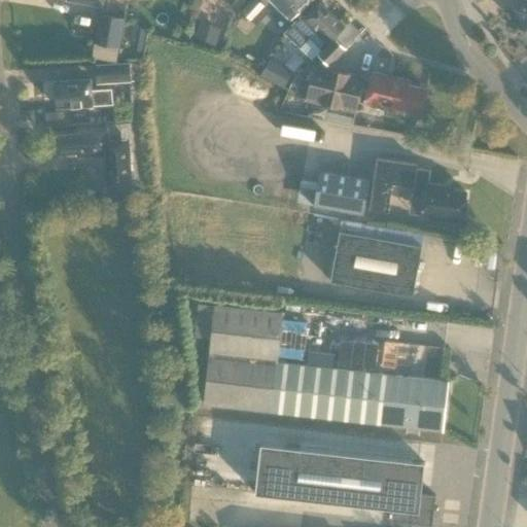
[(242,10),(251,0),(236,0),(230,7),(242,10)]
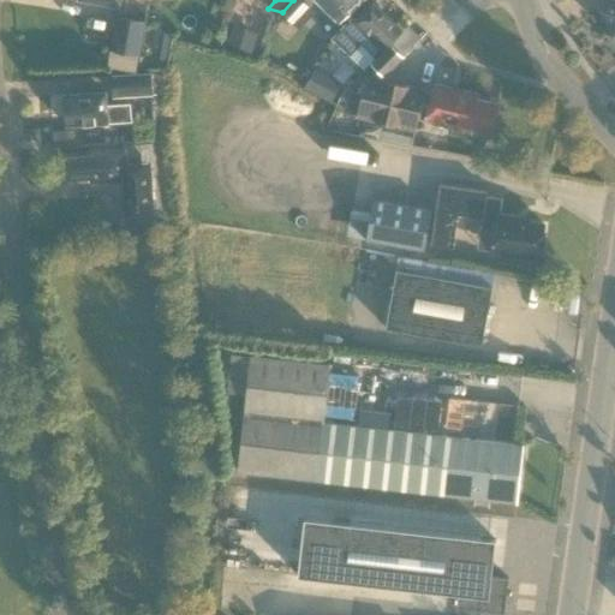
[(293,0),(282,12),(293,23),(304,12),(309,7),(302,0),(293,0)]
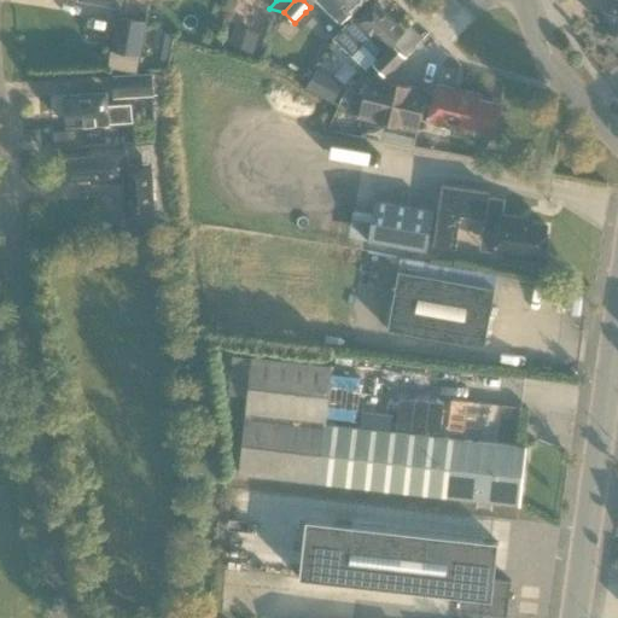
[(332,38),(343,25),(342,24),(365,0),(303,0),(310,7),(305,12),(332,38)]
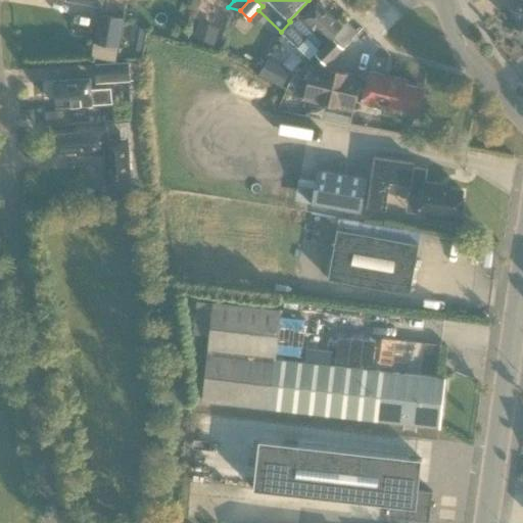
[(522,30),(522,28),(522,0),(511,8),(519,22),(518,24),(522,30)]
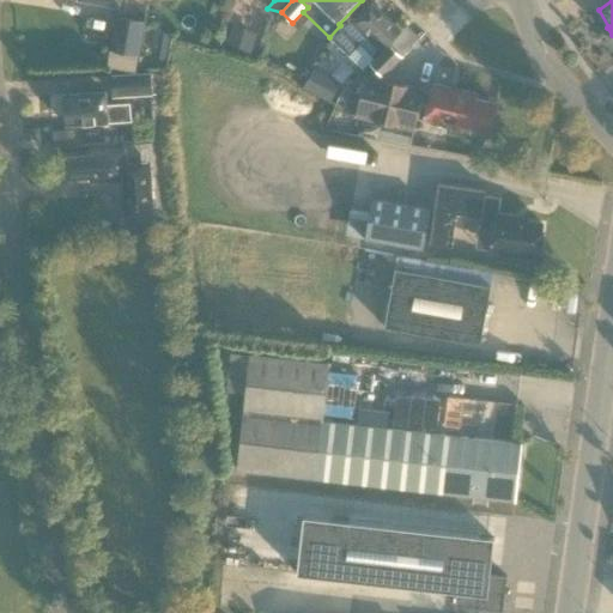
[(370,61),(384,74),(402,55),(390,43),(401,32),(372,4),(354,23),(351,19),(332,40),(363,68),(370,61)]
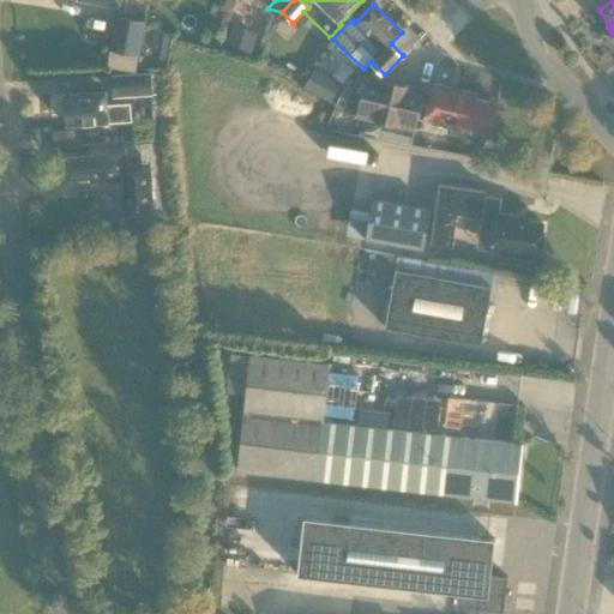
[(144,23),(116,18),(110,50),(139,55),(144,23)]
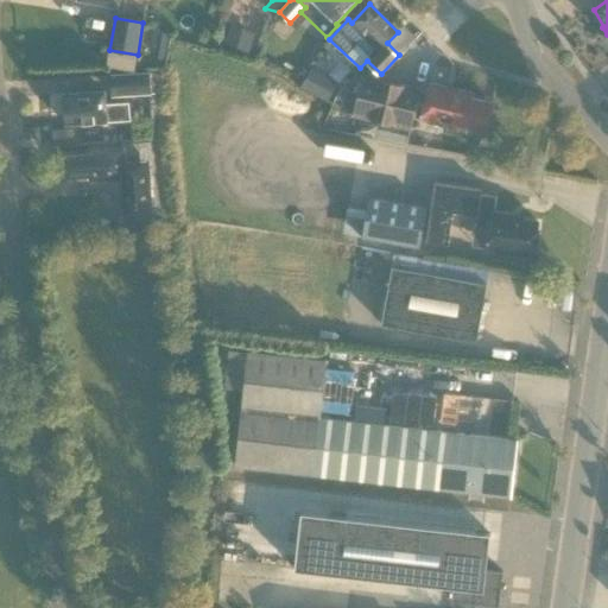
[(248,54),(255,32),(230,24),(223,46),(248,54)]
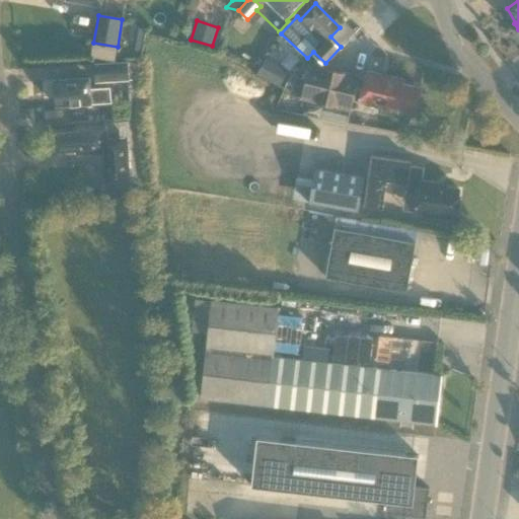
[(136,24),(131,43),(145,46),(149,27),(136,24)]
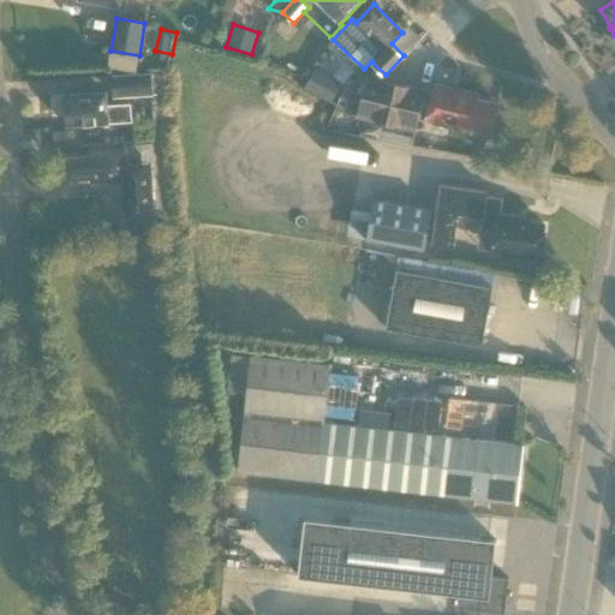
[(112,75),(114,99),(154,95),(151,72),(112,75)]
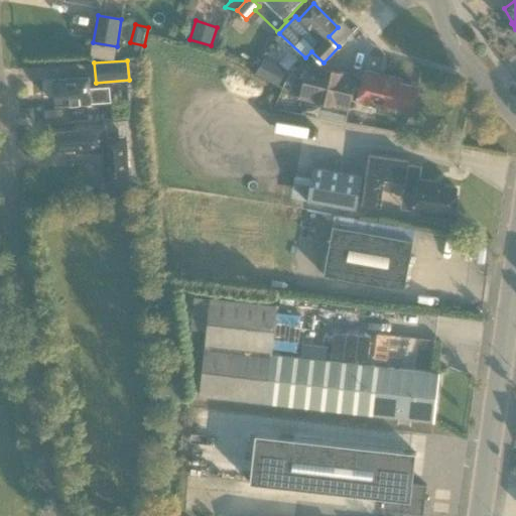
[(256,77),(277,88),(285,73),(265,61),(256,77)]
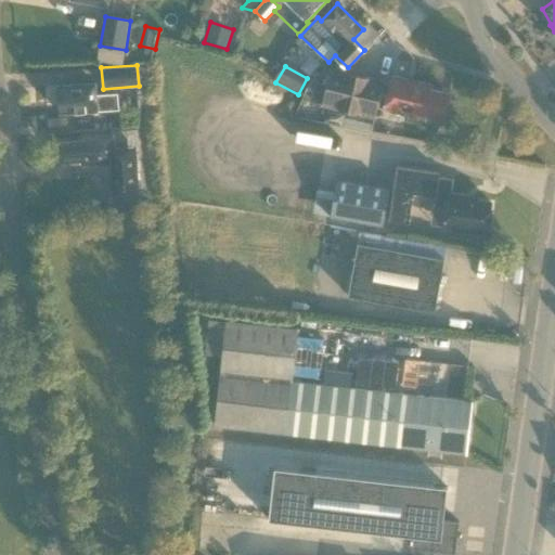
[(384,110),(387,97),(382,95),(385,81),(332,68),(323,104),(376,117),(378,107),(384,110)]
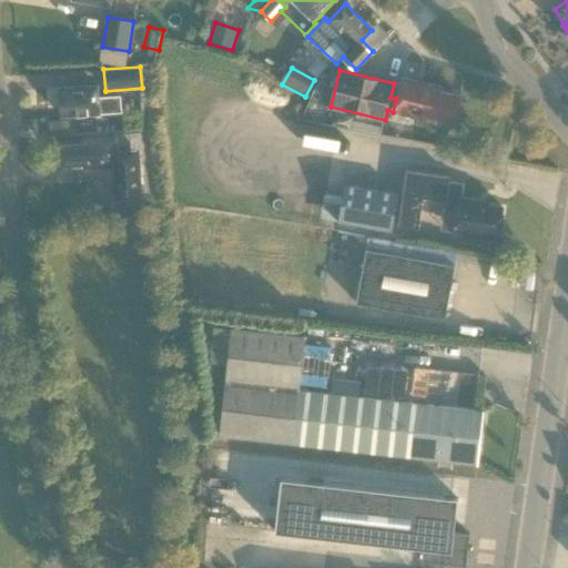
[(435,117),(454,121),(459,97),(440,92),(442,88),(402,78),(396,99),(393,112),(434,121),(435,117)]
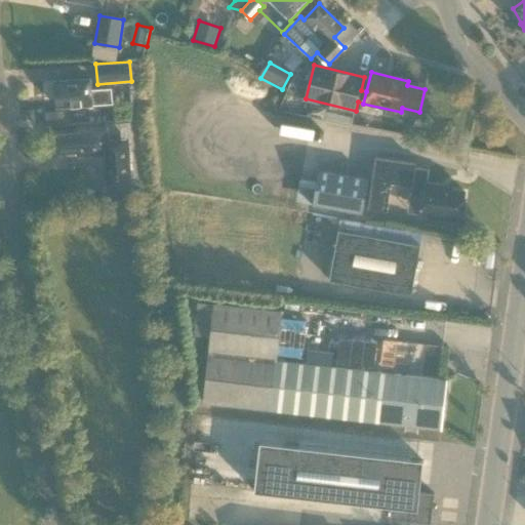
[(112,89),(91,90),(90,79),(54,82),(56,108),(113,105),(112,89)]
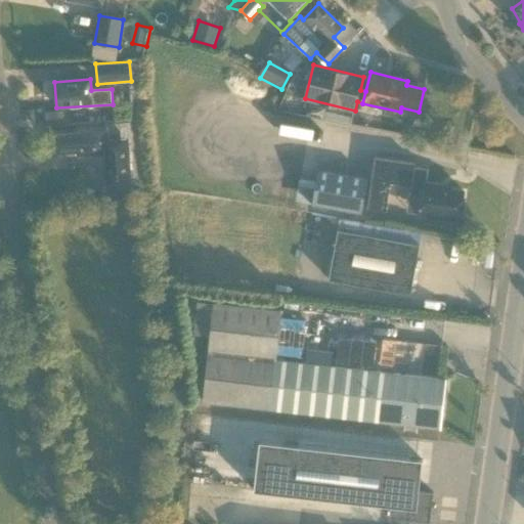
[(76,157),(104,155),(106,184),(131,183),(127,140),(106,141),(106,128),(79,129),(80,134),(57,135),(58,154),(76,153),(76,157)]
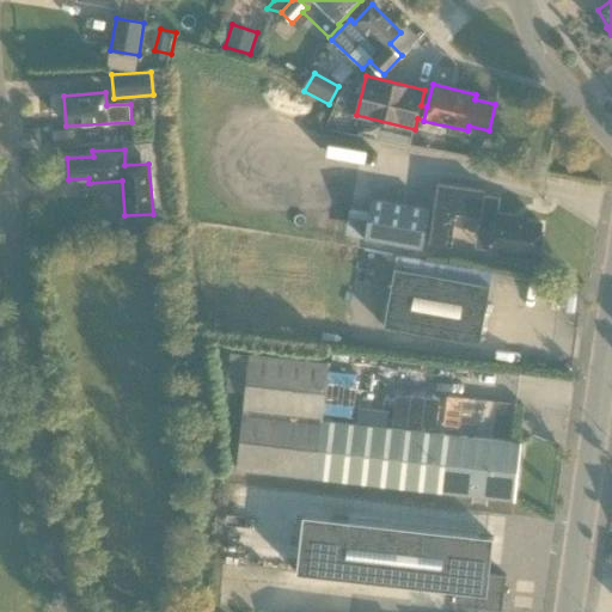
[(451,248),(456,214),(481,218),(479,226),(494,228),(491,249),(538,255),(543,224),(512,220),(512,216),(496,215),(499,197),(484,196),(485,190),(438,183),(429,244),(451,248)]
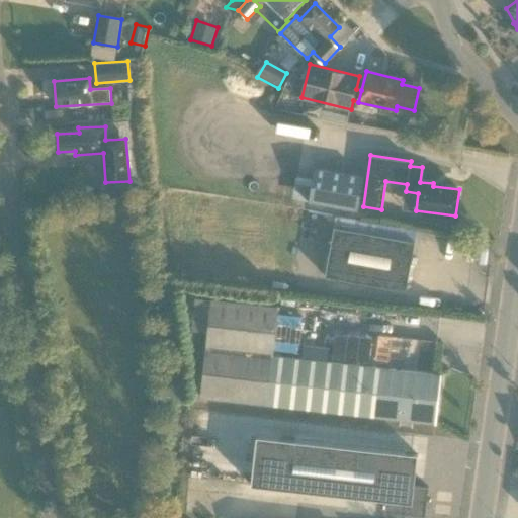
[(309,202),(358,210),(363,177),(315,169),(309,202)]
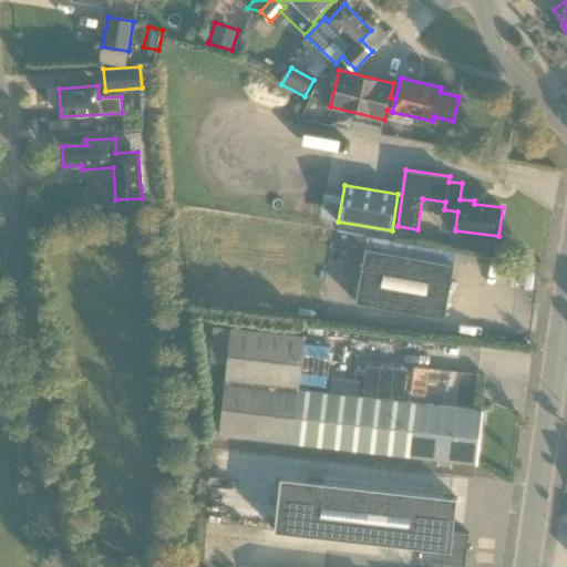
[(319,218),(337,220),(342,196),(323,193),(319,218)]
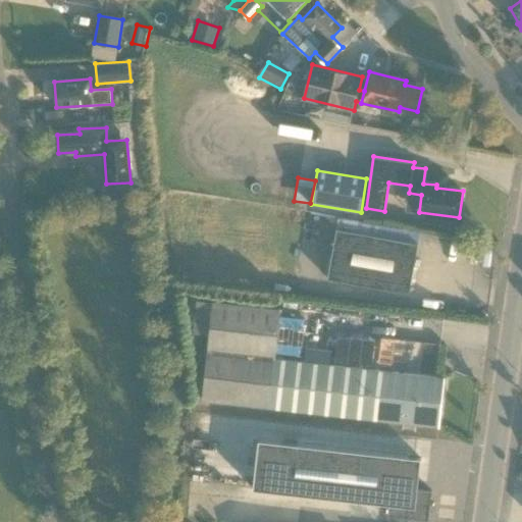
[(419,244),(336,228),(327,279),(410,294),(419,244)]
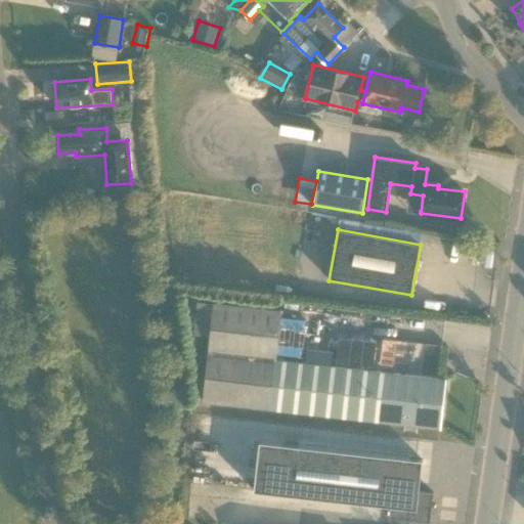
[(440,429),(445,380),(274,360),(280,311),(198,302),(194,334),(211,336),(204,402),(440,429)]
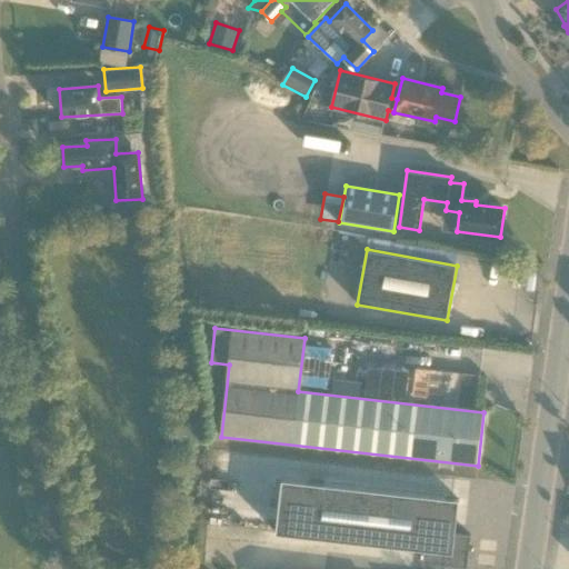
[(468,555),(470,535),(453,533),(458,499),(281,480),(276,532),(423,549),(422,563),(467,568),(468,555)]
